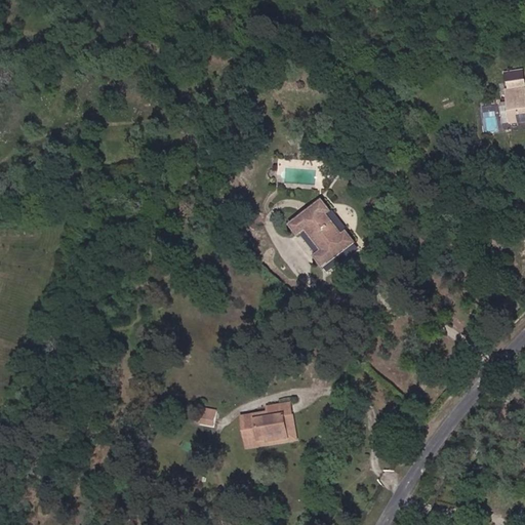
[(509,87),(513,111),(521,109),(523,119),(524,118),(524,95),(521,96),(518,85),(509,87)]
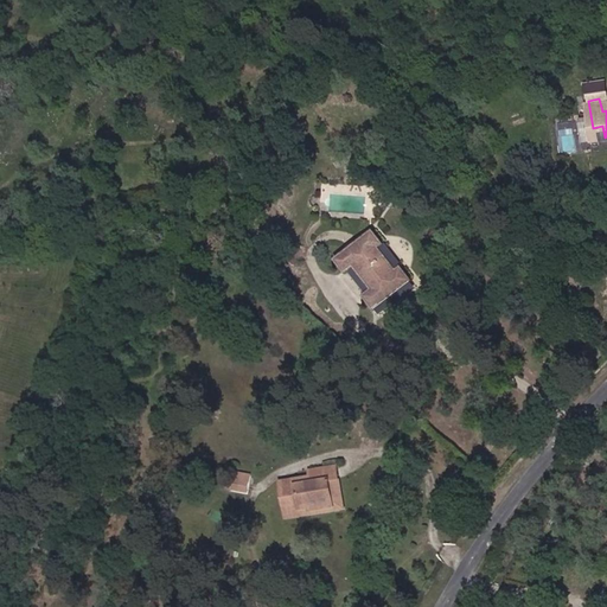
[(563,153),(579,151),(574,126),(560,128),(563,153)]
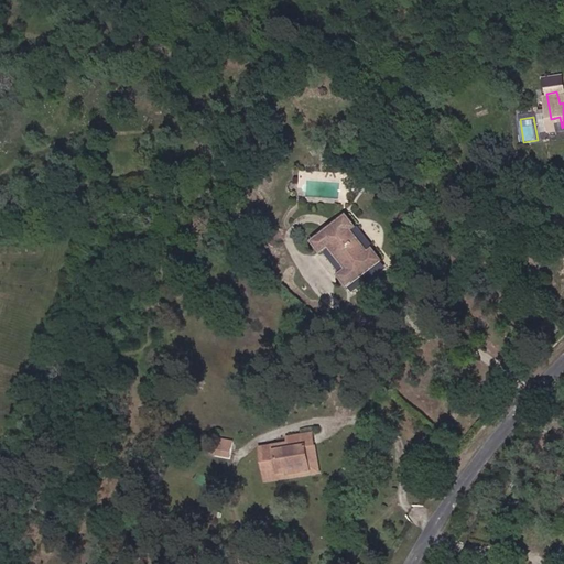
[(553,130),(562,128),(560,117),(551,119),(553,130)]
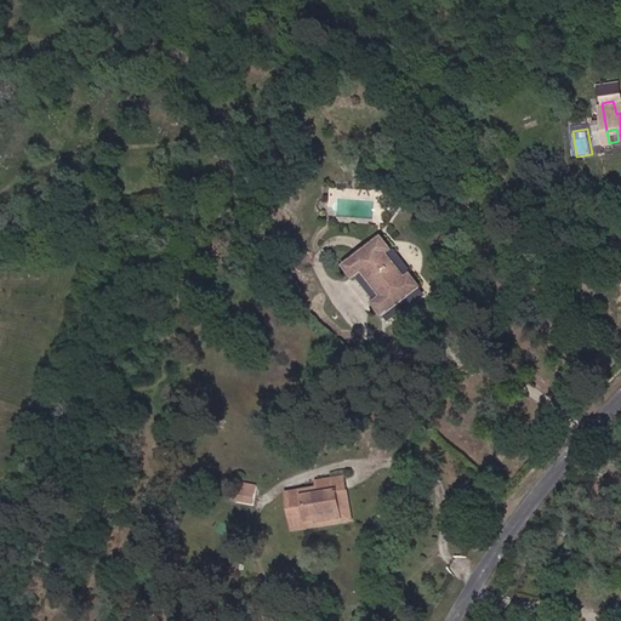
[(392,249),(381,234),(342,265),(353,278),(362,271),(380,295),(371,302),(382,315),(421,285),(410,272),(405,275),(387,252),(392,249)]
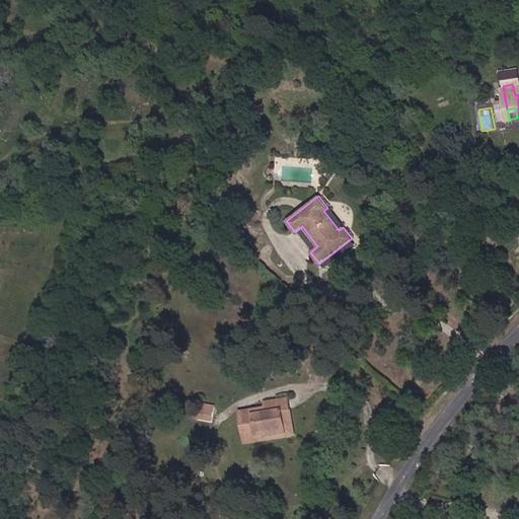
[(287,395),(266,399),(266,402),(267,410),(249,413),(248,405),(239,406),(244,431),(265,428),(265,431),(284,428),(281,406),(289,405),(287,395)]
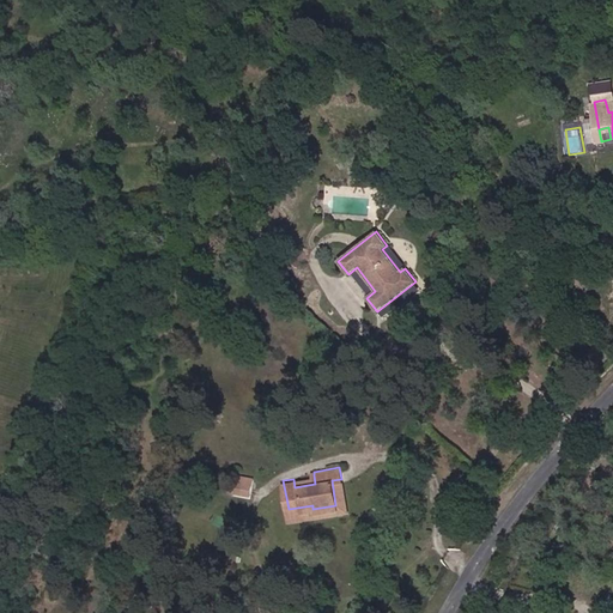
[(314,475),(293,479),(295,487),(315,484),(314,475)]
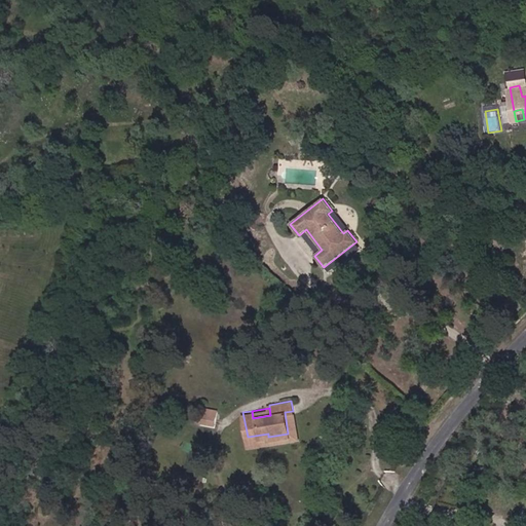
[(297,441),(293,411),(285,412),(288,434),(268,437),(268,434),(248,437),(249,447),(297,441)]
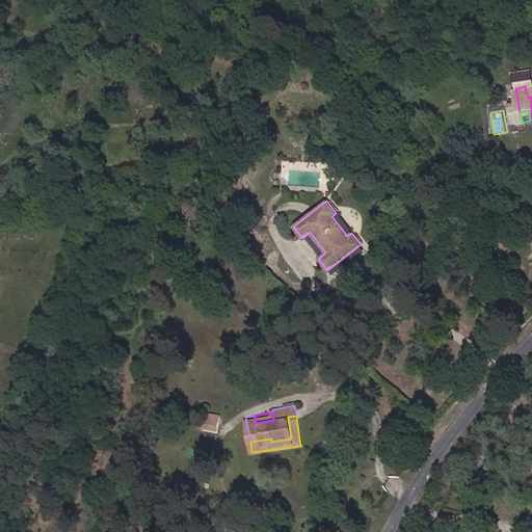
[(217,430),(219,421),(207,418),(205,427),(217,430)]
